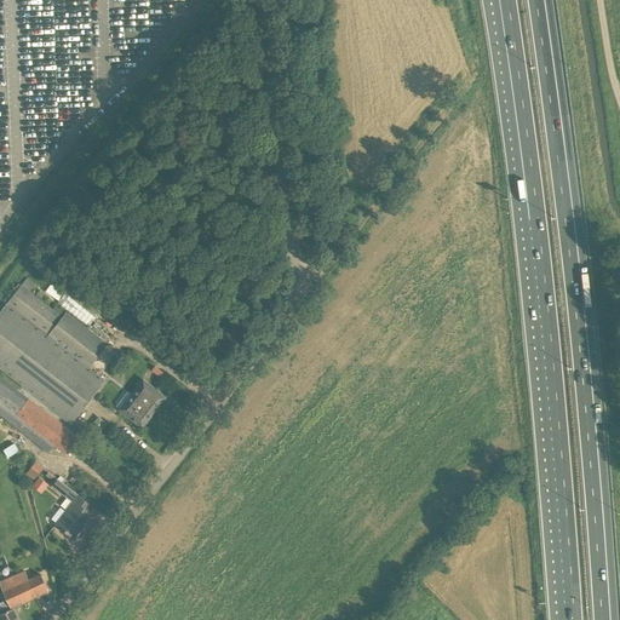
[(21,286),(29,292),(35,285),(27,279),(21,286)]
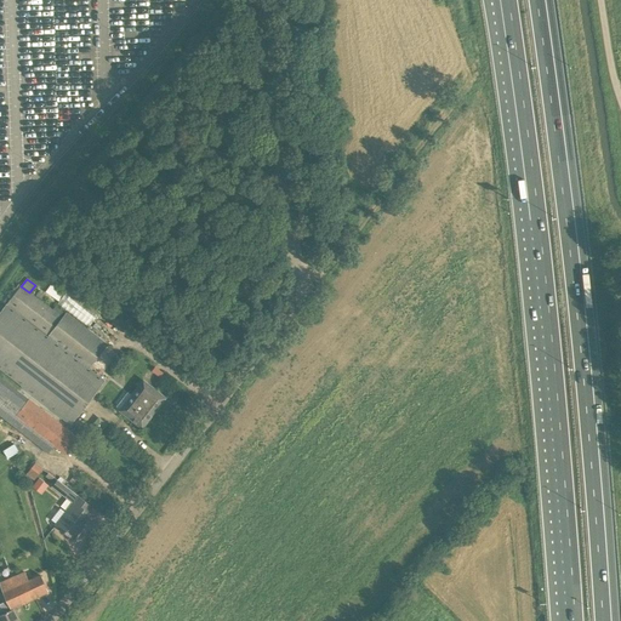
[(52,284),(45,294),(89,324),(96,314),(52,284)]
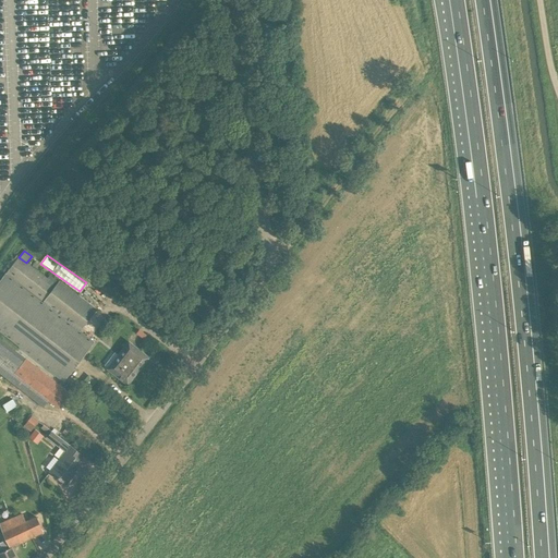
[(0,281),(0,331),(63,381),(94,343),(80,331),(96,311),(59,282),(56,286),(19,257),(0,281)]
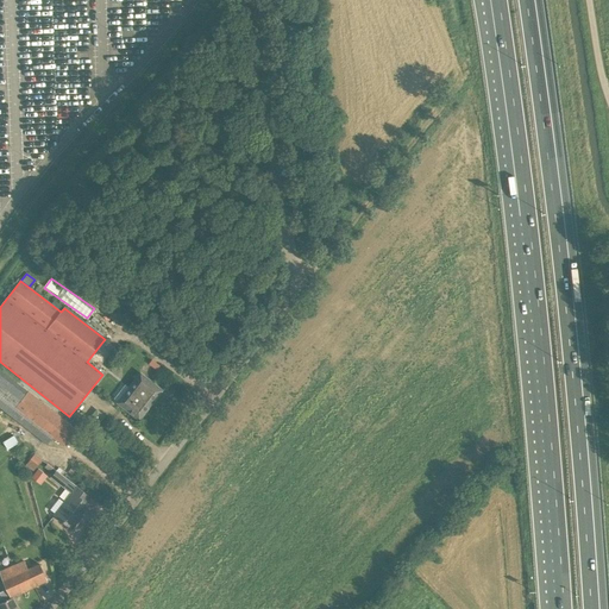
[(76,431),(0,371),(0,397),(63,446),(76,431)]
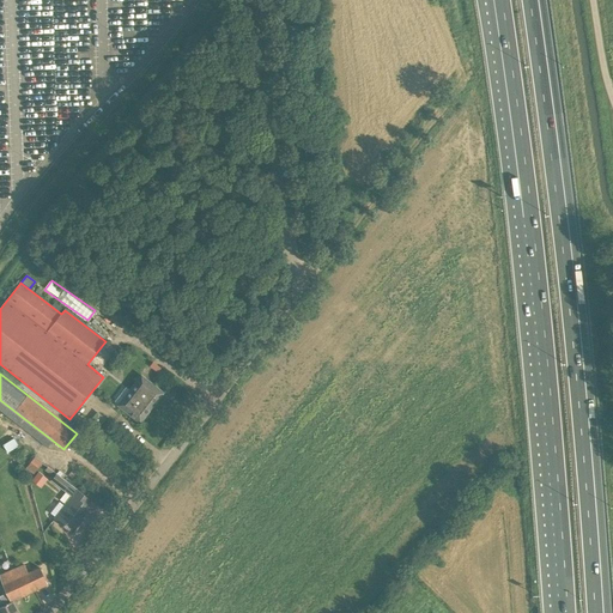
[(140,423),(155,404),(163,393),(141,376),(119,406),(131,416),(131,417),(134,418),(133,419),(134,419),(140,423)]
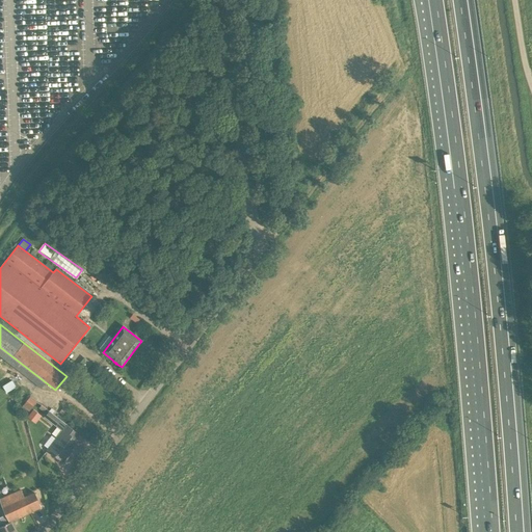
[(12,380),(3,387),(7,392),(17,387),(12,380)]
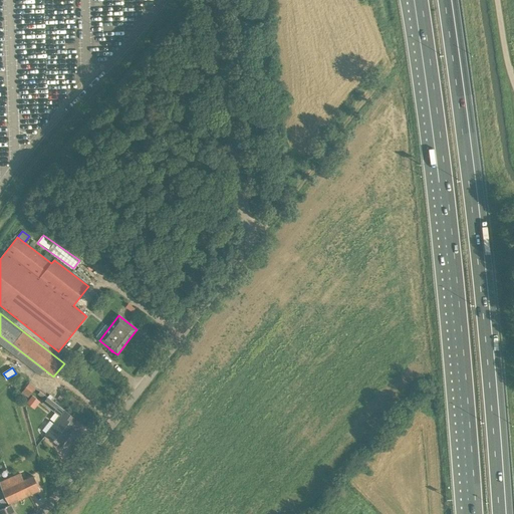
[(29,383),(22,393),(28,398),(35,389),(29,383)]
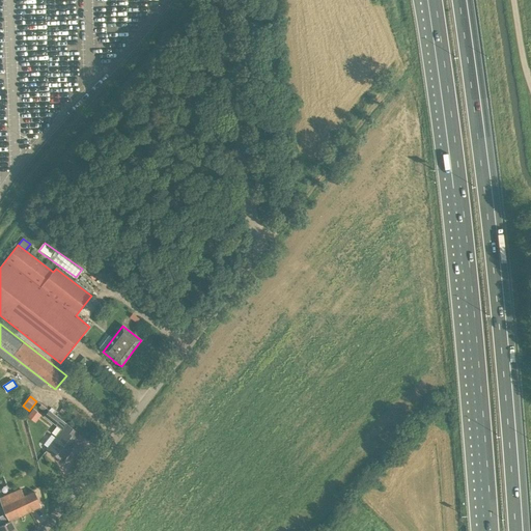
[(34,408),(28,416),(36,422),(43,415),(34,408)]
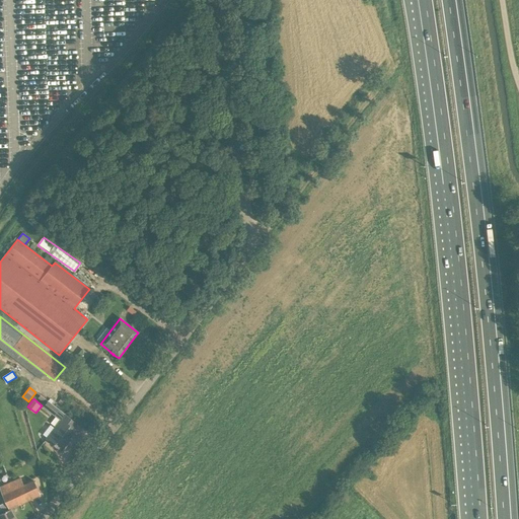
[(43,435),(47,438),(47,439),(61,450),(76,431),(73,429),(77,424),(66,415),(65,415),(48,401),(43,406),(61,421),(56,427),(51,424),(43,435)]
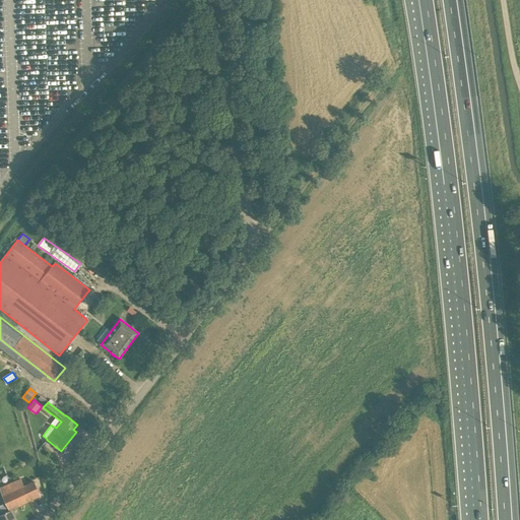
[(0,506),(0,519),(13,519),(8,509),(40,494),(34,481),(23,485),(20,478),(0,486),(0,490),(5,504),(0,506)]
